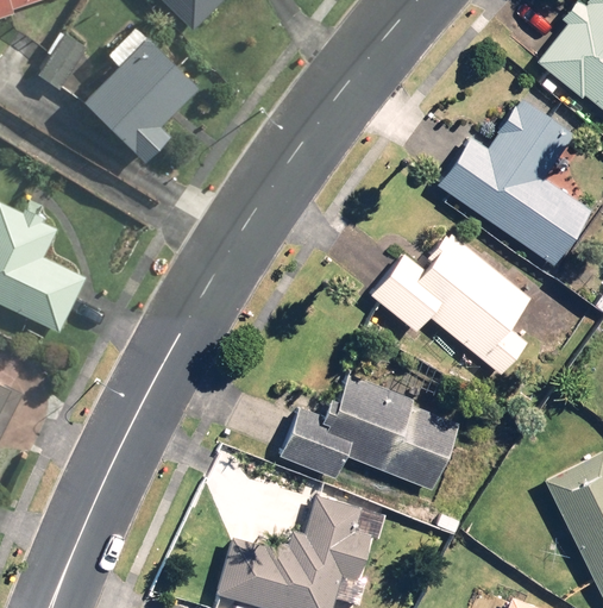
[(35,0),(0,0),(0,18),(18,13),(16,6),(35,0)]
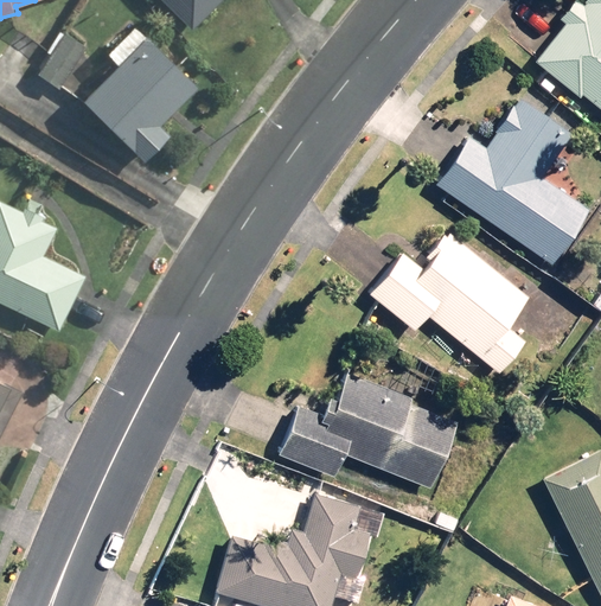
[(162,0),(196,32),(227,0),(162,0)]
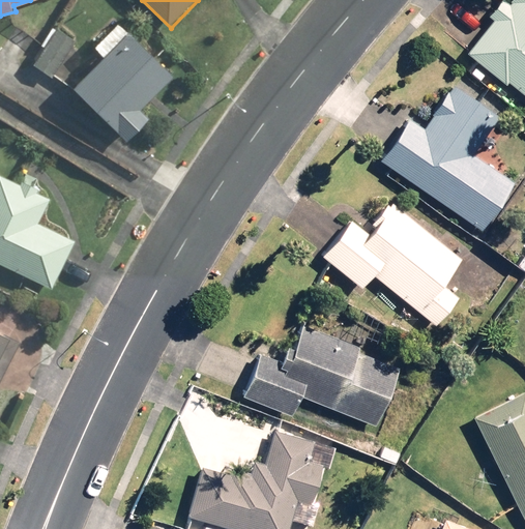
[(524,0),(511,0),(468,54),(524,99),(524,0)]
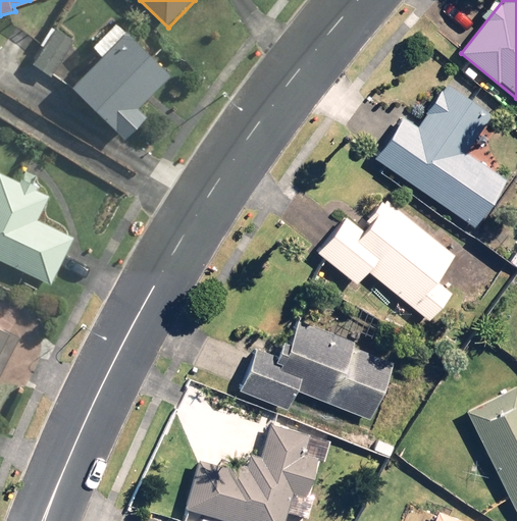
[(19,28),(4,46),(24,63),(40,45),(19,28)]
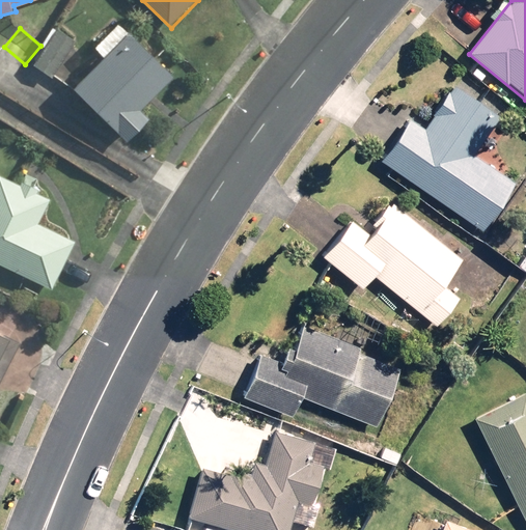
[(81,45),(58,30),(33,71),(55,85),(81,45)]
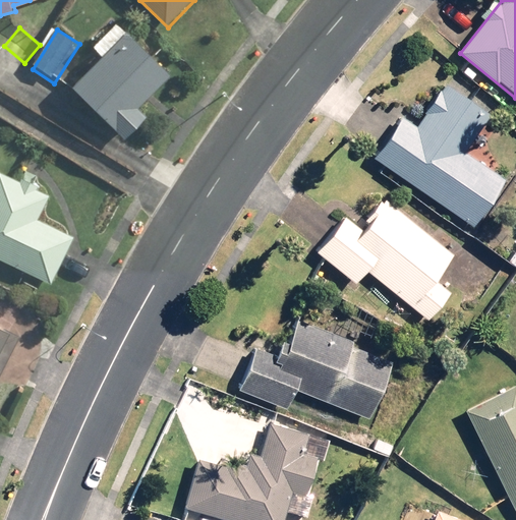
[(138,108),(170,76),(127,33),(74,85),(127,139),(149,119),(138,108)]
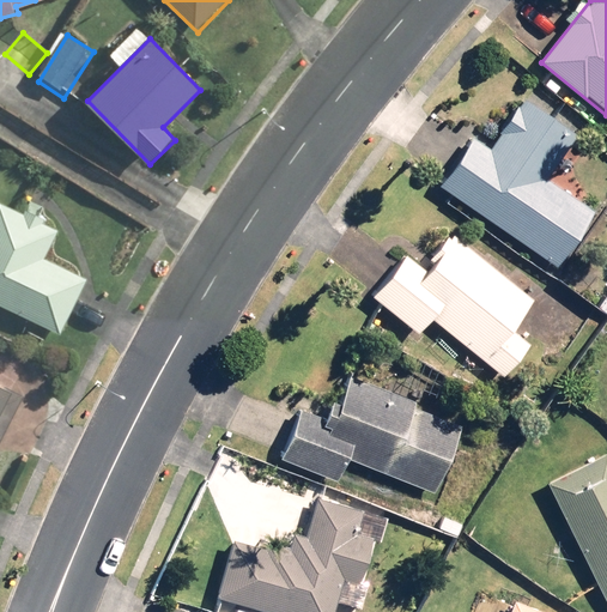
[(576,137),(522,100),(493,140),(477,129),(438,186),(559,268),(598,211),(548,177),(576,137)]
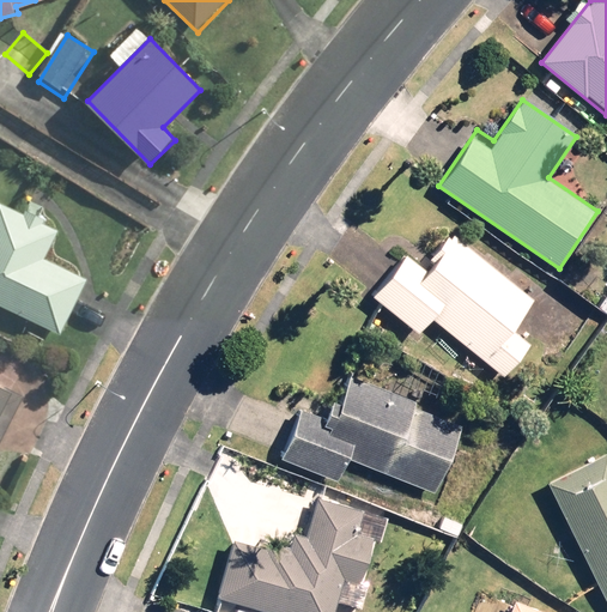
[(0,306),(61,335),(90,278),(44,256),(58,231),(0,203),(0,306)]
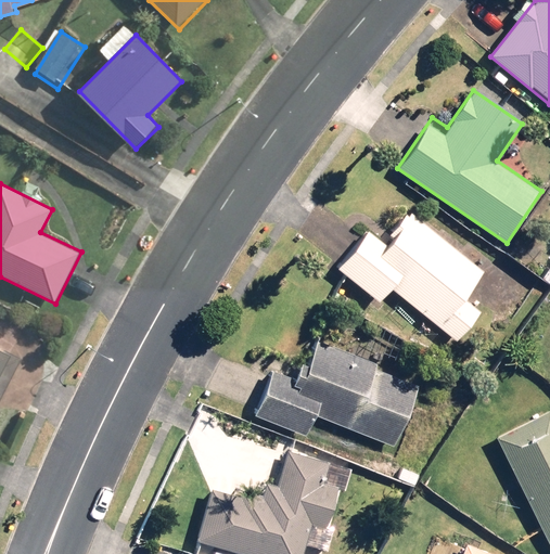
[(384,244),(369,231),(339,267),(379,300),(391,286),(459,344),(484,314),(461,296),(483,271),(412,210),(384,244)]
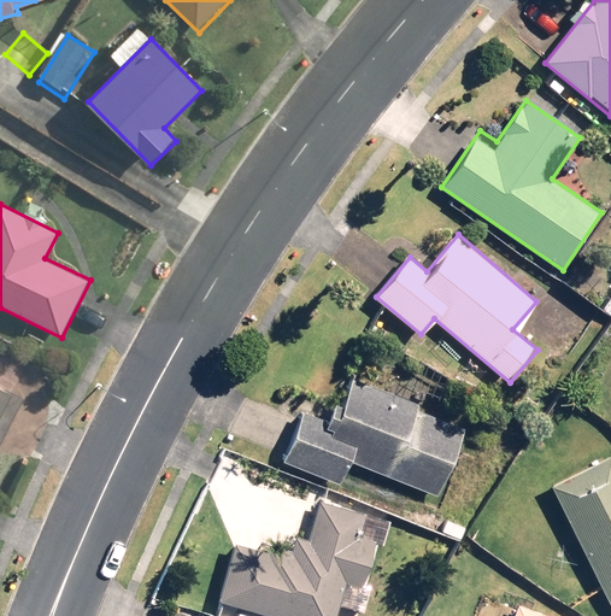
[(335,422),(303,411),(285,463),(341,482),(347,465),(438,497),(462,427),(415,411),(418,404),(350,380),(335,422)]
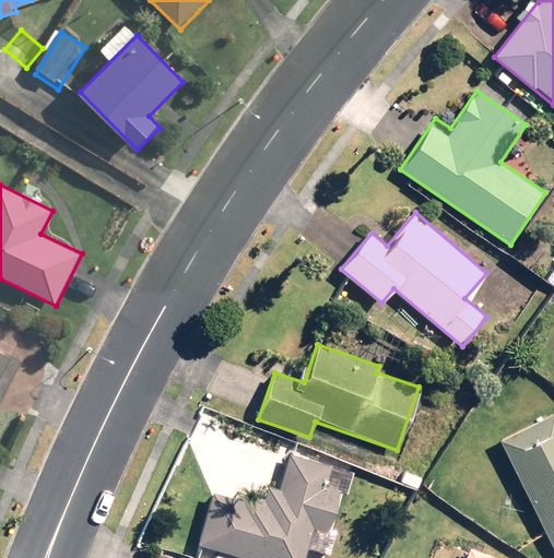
[(553,413),(496,440),(553,556),(553,413)]
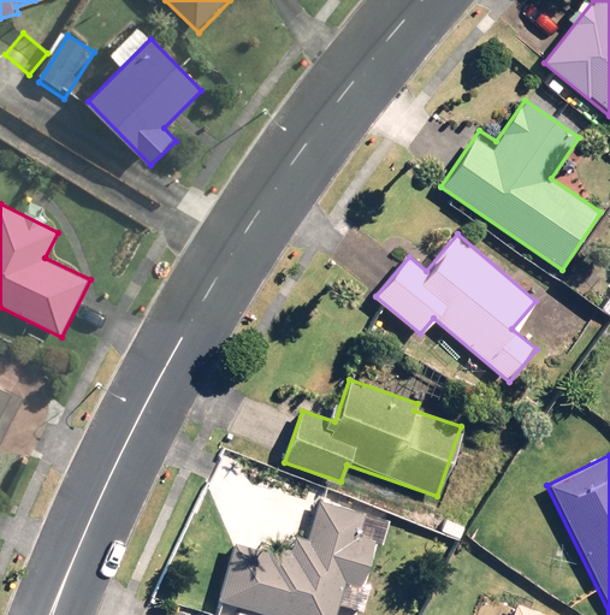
[(337,614),(347,584),(361,587),(373,543),(359,539),(365,515),(318,502),(301,565),(234,545),(218,603),(262,614),(337,614)]
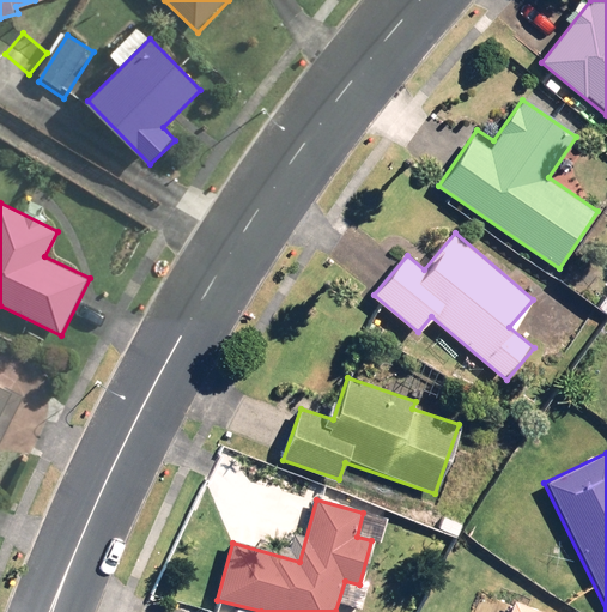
[(542,611),(515,600),(509,611),(542,611)]
